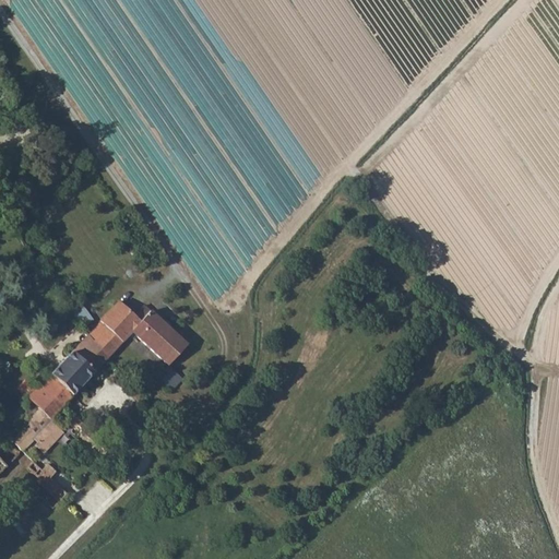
[(93,340),(105,359),(131,332),(166,364),(185,344),(147,311),(142,305),(137,311),(142,316),(139,319),(118,301),(99,321),(105,328),(93,340)]
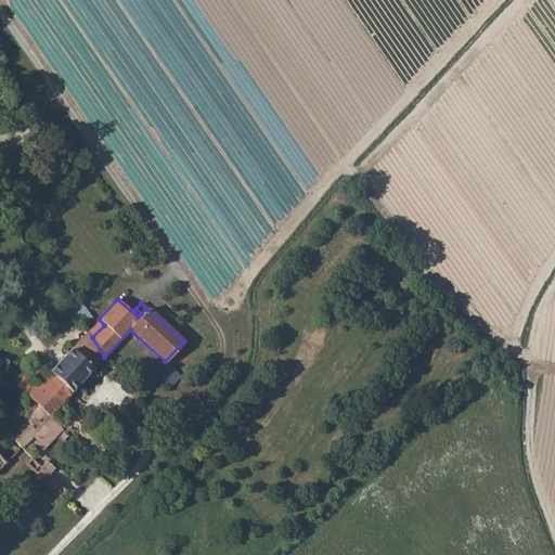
[(72,308),(81,321),(90,315),(80,302),(72,308)]
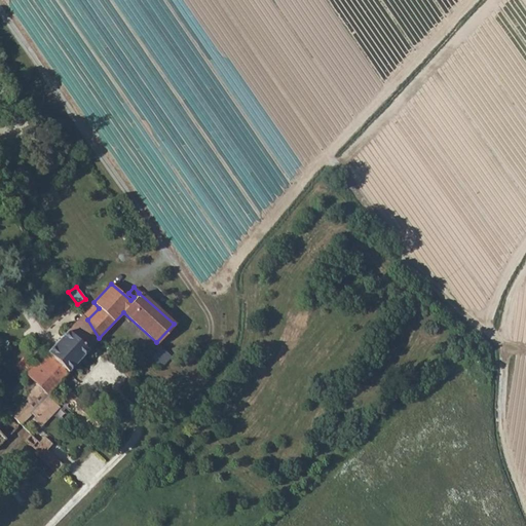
[(8,411),(22,423),(33,412),(36,415),(34,418),(40,425),(59,405),(47,393),(98,339),(99,338),(87,320),(82,313),(26,374),(36,383),(8,411)]
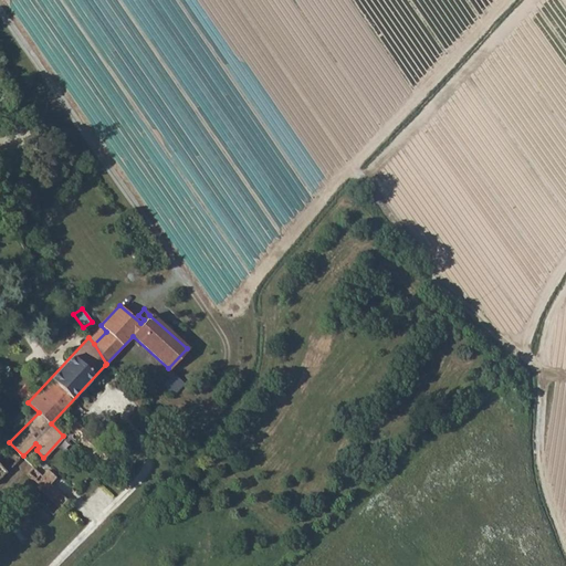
[(164,386),(169,391),(174,387),(175,380),(170,378),(164,386)]
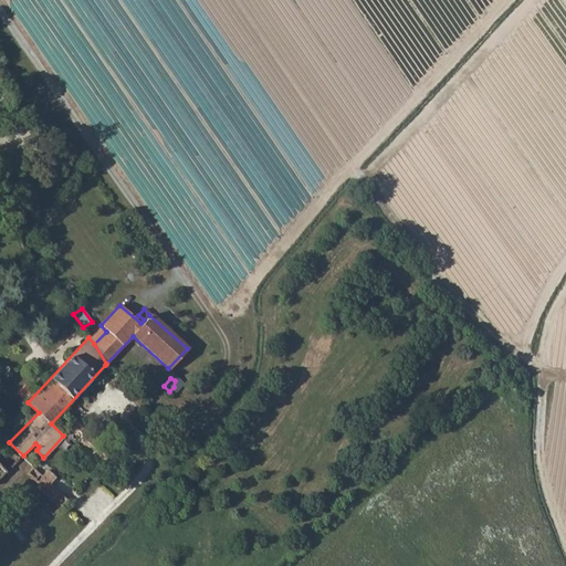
[(70,429),(80,437),(76,439),(91,453),(94,451),(103,460),(109,452),(76,422),(70,429)]
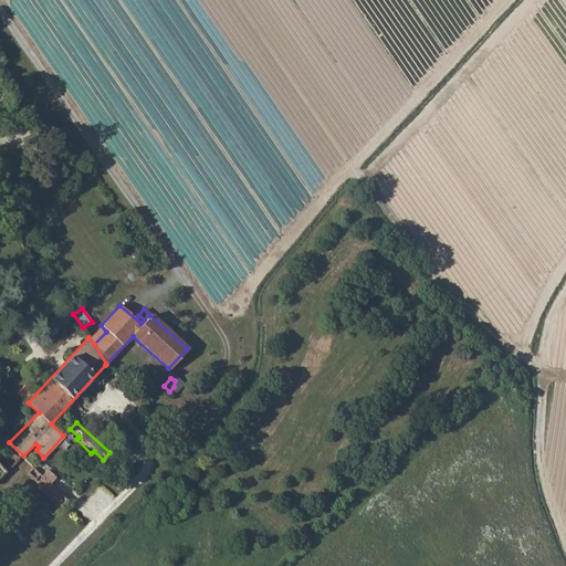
[(41,482),(39,484),(61,505),(69,498),(34,465),(30,471),(41,482)]
